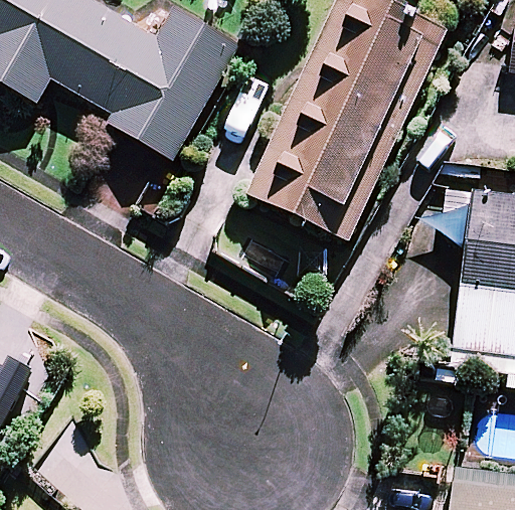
[(158,38),(90,0),(0,0),(0,80),(38,103),(51,78),(113,114),(108,123),(173,160),(238,45),(174,9),(158,38)]
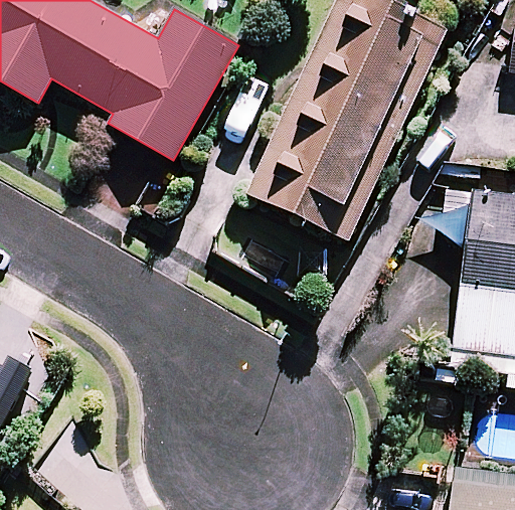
[(446,30),(379,0),(335,0),(245,194),(349,241),(446,30)]
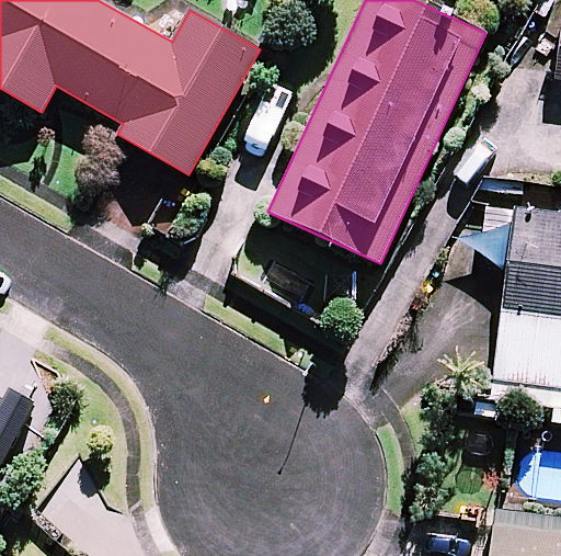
[(560,213),(515,207),(514,219),(503,315),(560,321),(560,213)]
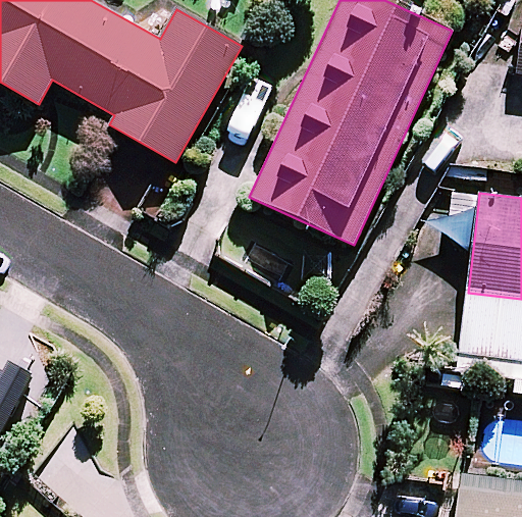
[(521,377),(521,299),(468,293),(459,370),(521,377)]
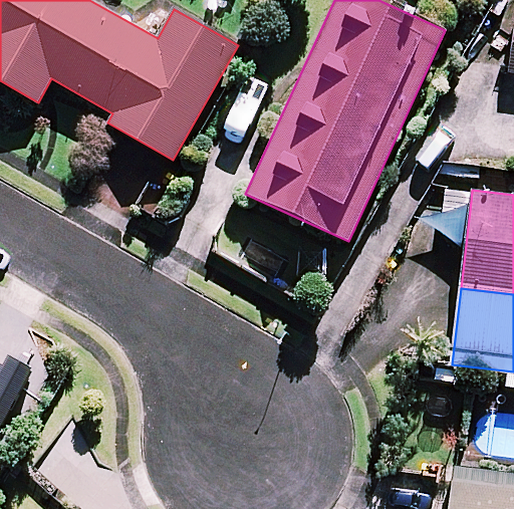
[(513,508),(513,470),(455,464),(449,508),(513,508)]
